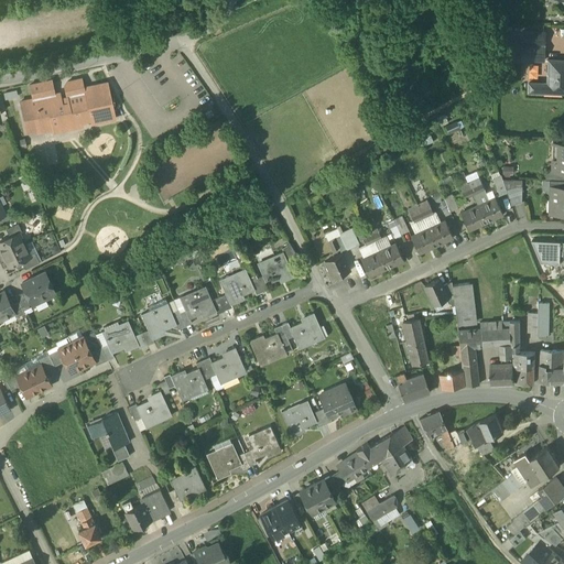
[(522,32),(522,44),(543,45),(544,33),(522,32)]
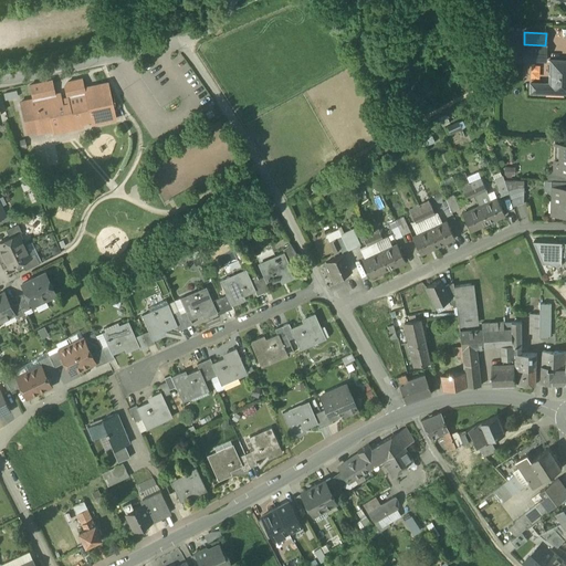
[(523,60),(545,61),(545,45),(524,44),(523,60)]
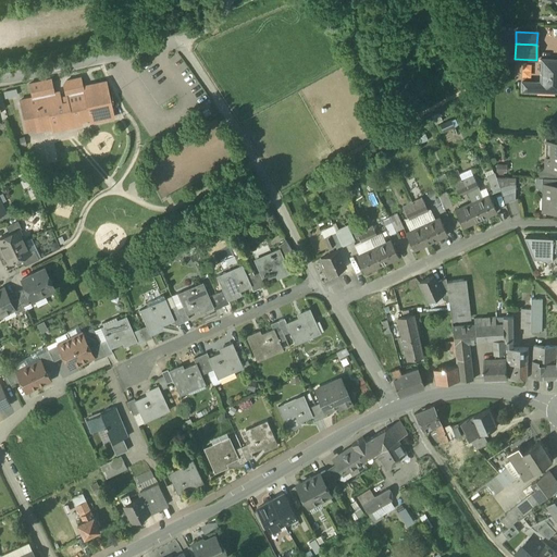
[(554,91),(556,91),(556,60),(542,60),(541,86),(555,86),(554,91)]
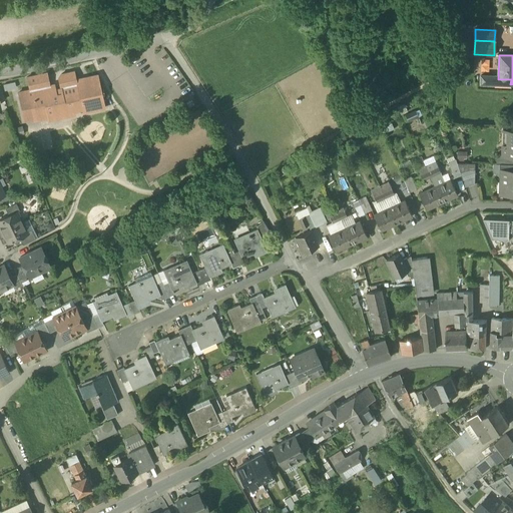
[(480,70),(489,70),(489,58),(480,58),(480,70)]
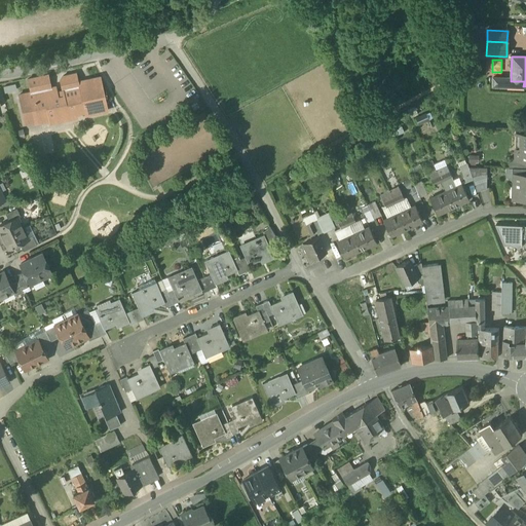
[(19,96),(25,124),(34,122),(35,124),(49,121),(49,123),(78,117),(77,114),(84,112),(79,87),(78,82),(76,74),(63,77),(60,81),(62,91),(57,92),(57,87),(51,88),(30,94),(19,96)]
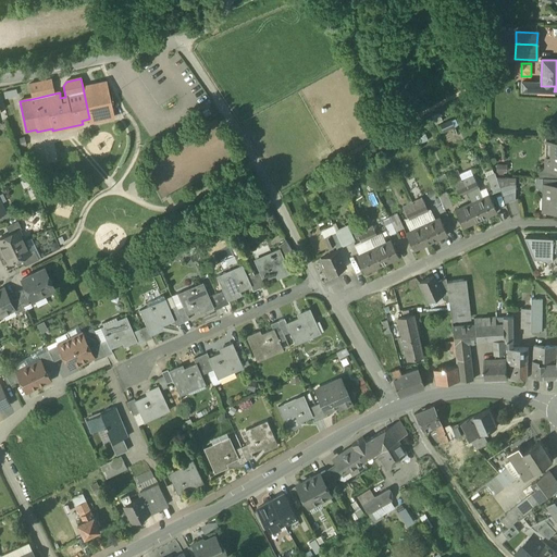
[(28,85),(32,99),(54,94),(51,79),(28,85)]
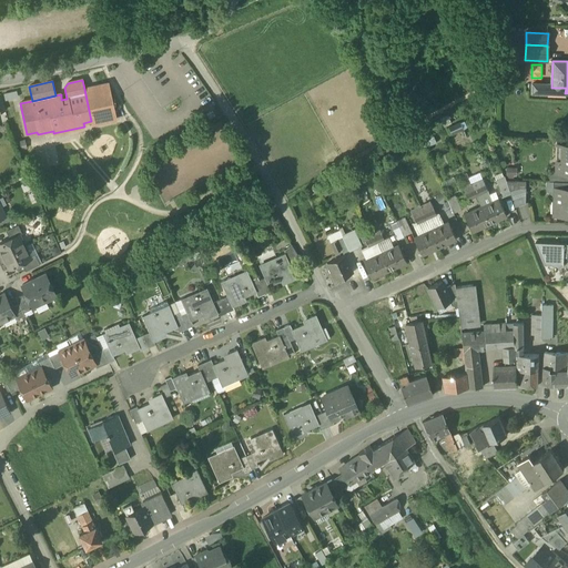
[(109,84),(84,89),(85,94),(91,121),(92,125),(117,120),(109,84)]
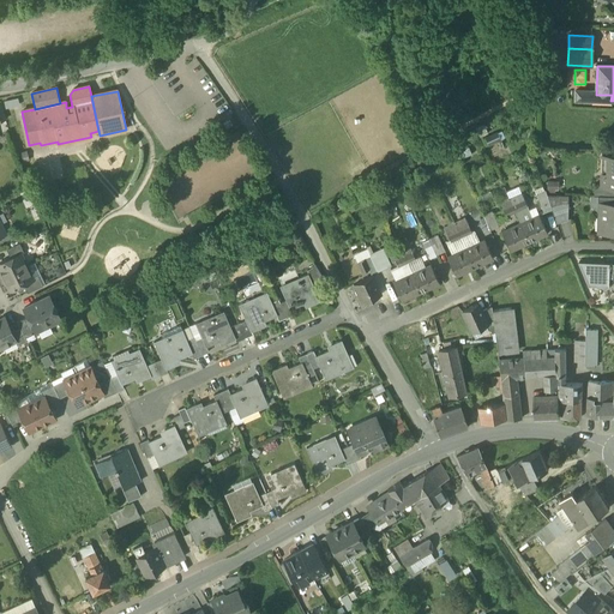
[(575,100),(591,101),(591,95),(591,91),(576,91),(575,100)]
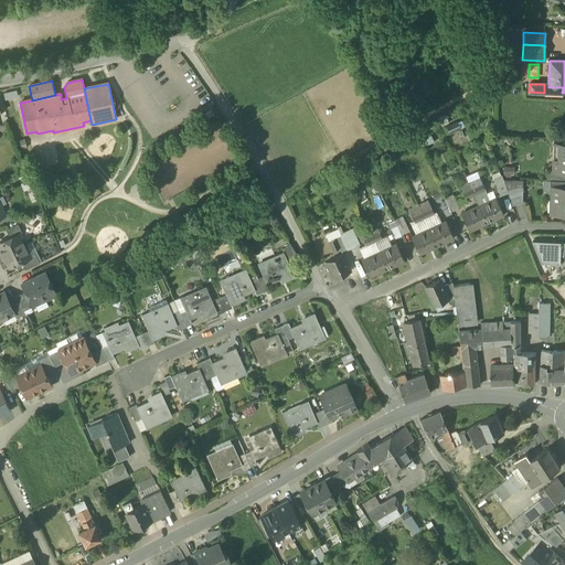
[(449,132),(460,128),(458,121),(447,125),(449,132)]
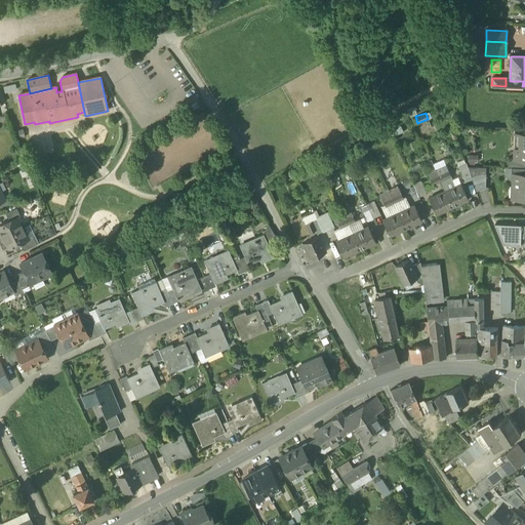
[(391,132),(393,137),(403,132),(401,127),(391,132)]
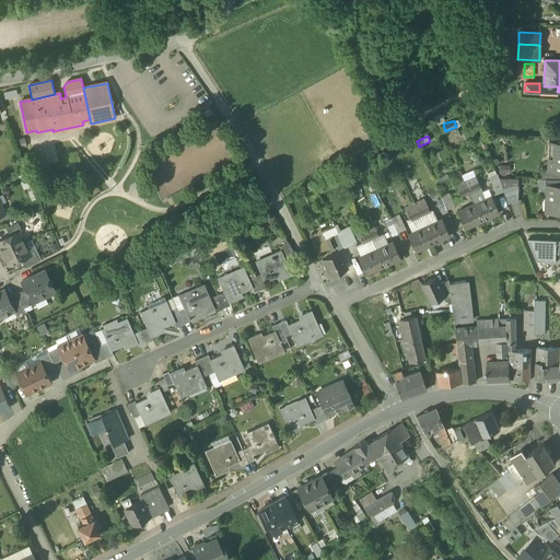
[(559,171),(559,141),(552,142),(552,159),(548,159),(548,171),(559,171)]
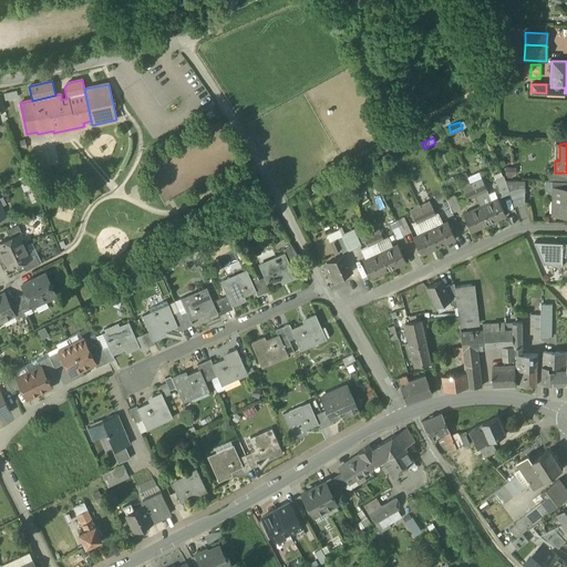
[(515,176),(516,166),(506,166),(505,175),(515,176)]
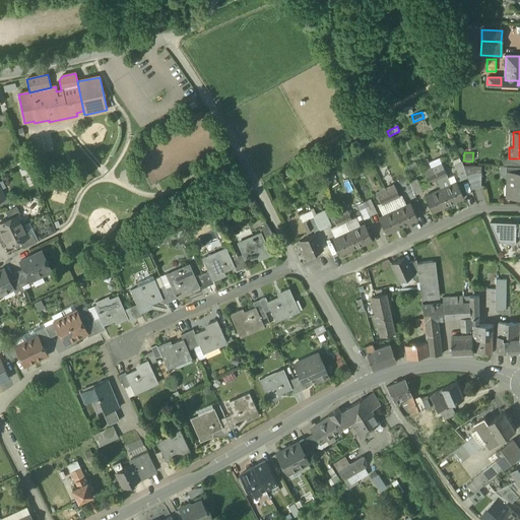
[(460,180),(467,178),(466,175),(463,165),(462,161),(454,165),(460,180)]
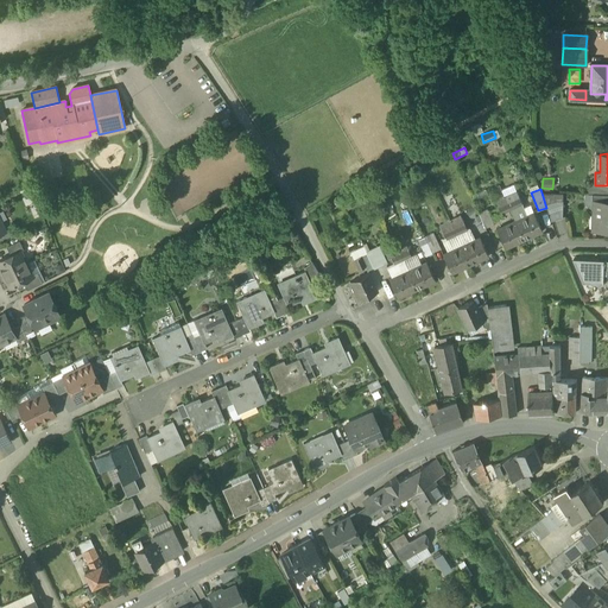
[(515,190),(504,196),(506,202),(510,210),(521,204),(515,190)]
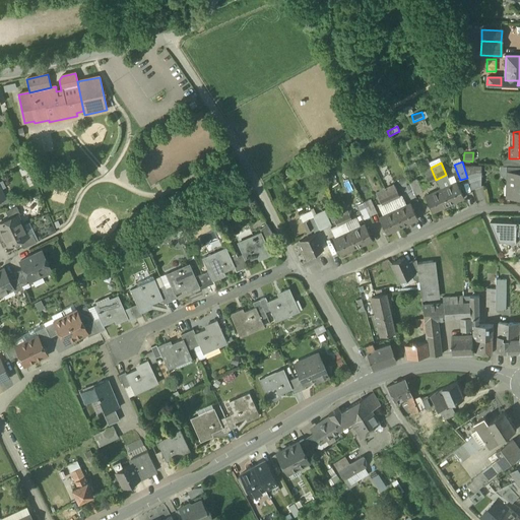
[(423,172),(426,177),(433,173),(431,168),(423,172)]
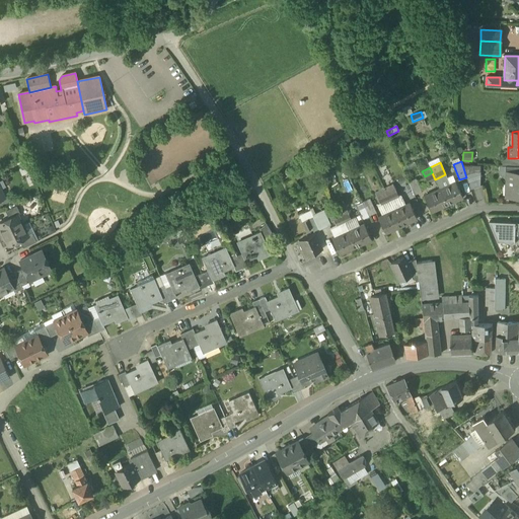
[(475,170),(465,174),(466,177),(469,187),(476,183),(475,170)]
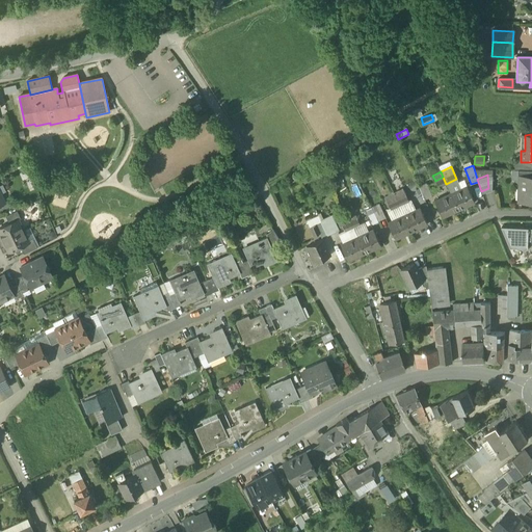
[(520,202),(531,202),(531,176),(517,176),(516,184),(521,184),(520,202)]
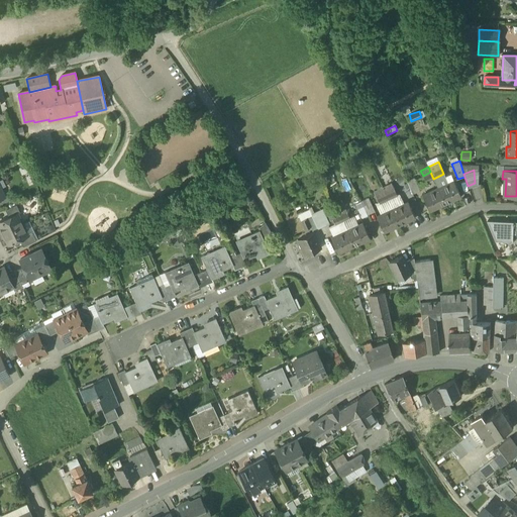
[(433,179),(430,172),(423,176),(426,182),(433,179)]
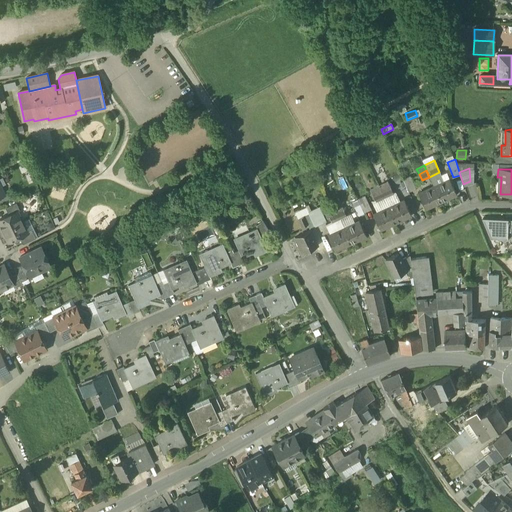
[(429,177),(433,186),(443,181),(439,172),(429,177)]
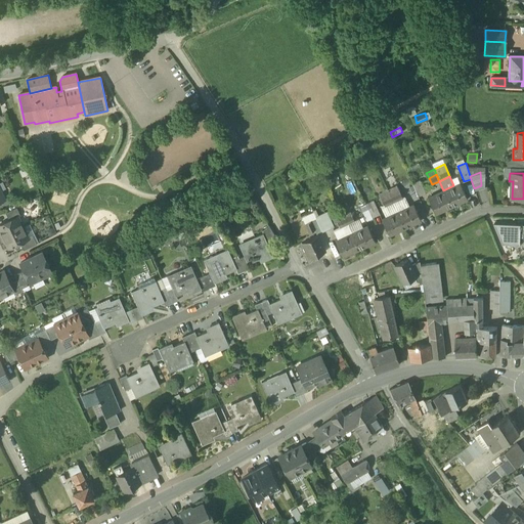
[(412,184),(418,197),(425,193),(420,180),(412,184)]
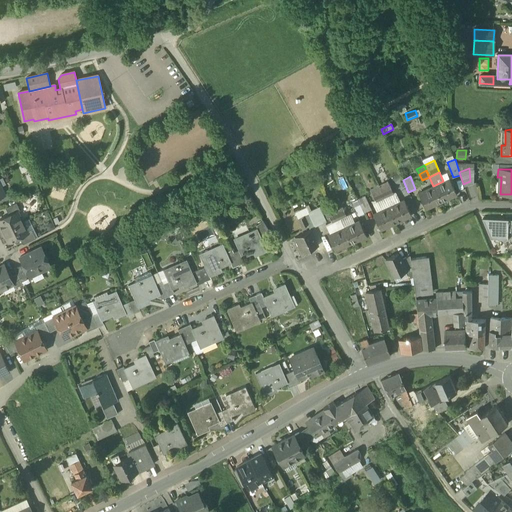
[(449,178),(443,181),(433,186),(441,202),(457,194),(449,178)]
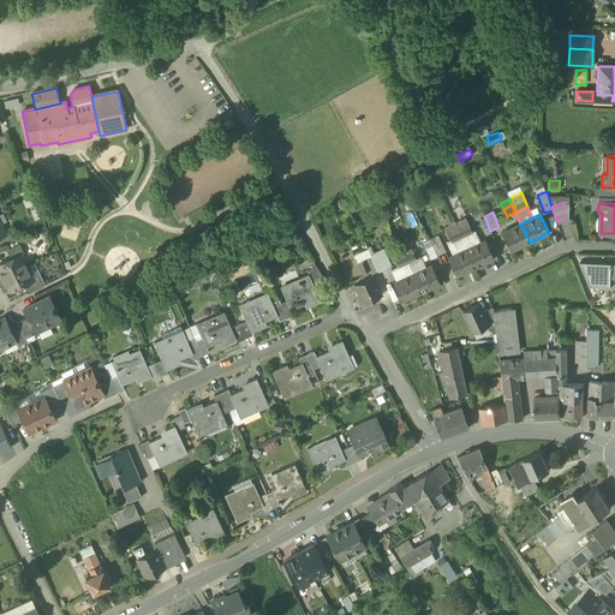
[(454,224),(458,230),(469,225),(465,218),(454,224)]
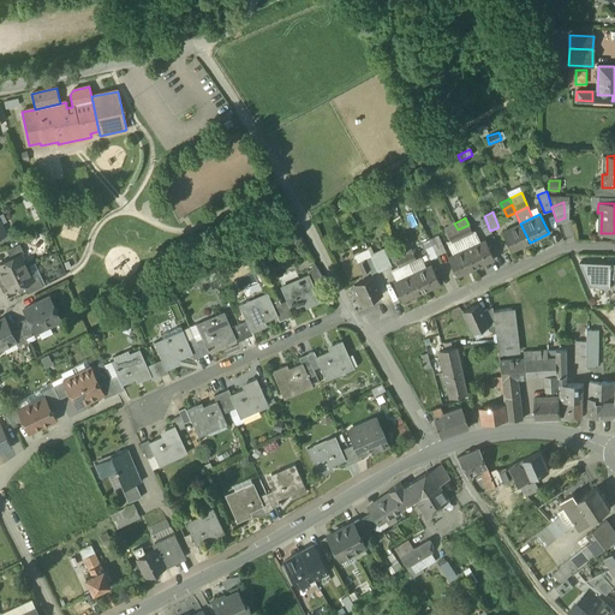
[(445,228),(448,234),(458,230),(454,224),(445,228)]
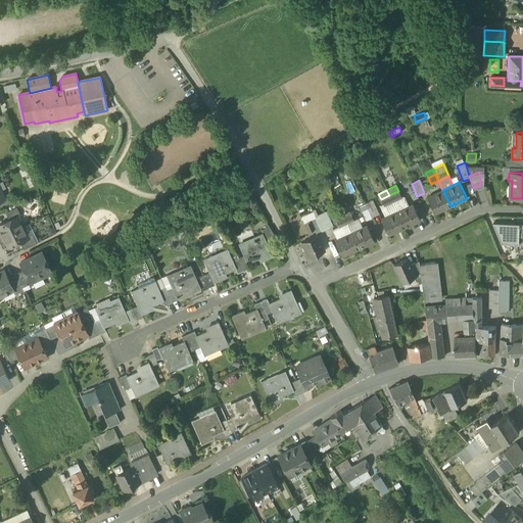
[(434,214),(450,206),(442,190),(427,197),(434,214)]
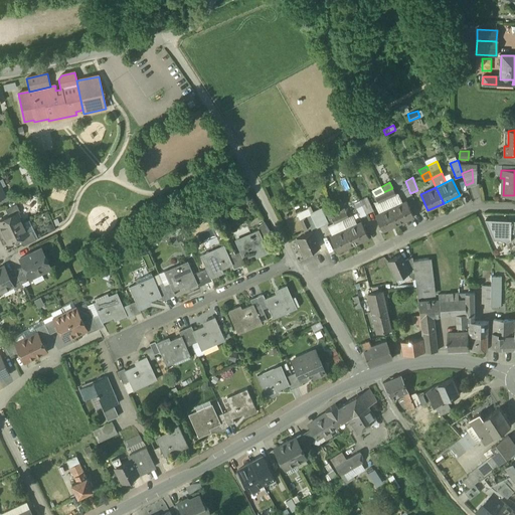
[(237,190),(241,197),(245,194),(241,188),(237,190)]
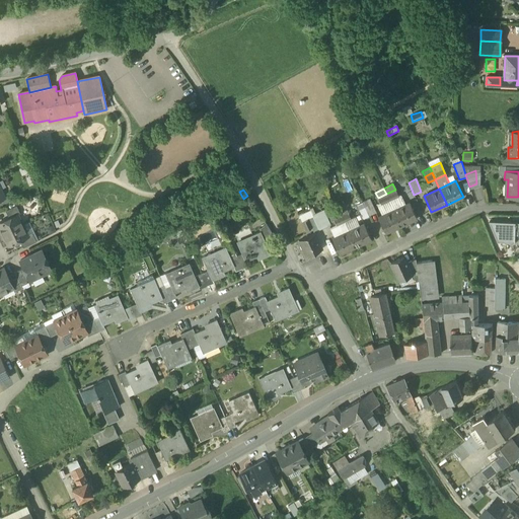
[(398,197),(395,190),(386,194),(389,201),(398,197)]
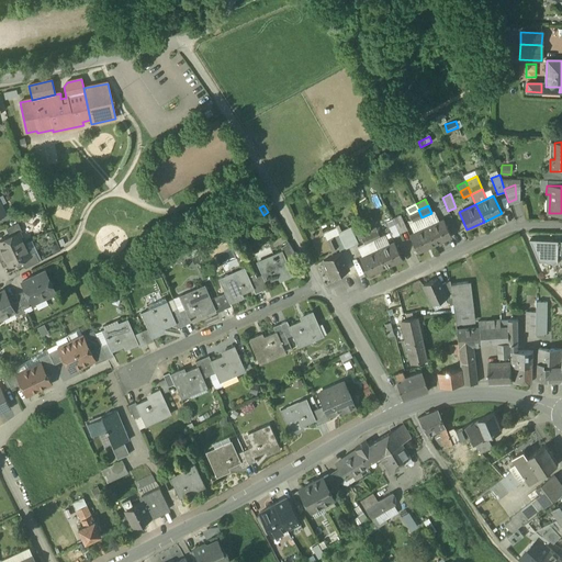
[(422,217),(418,210),(409,214),(413,222),(422,217)]
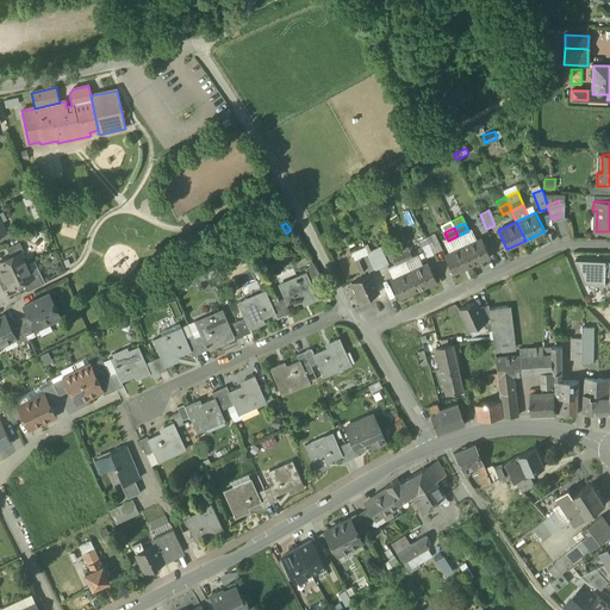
[(472,229),(468,231),(458,236),(462,247),(477,240),(472,229)]
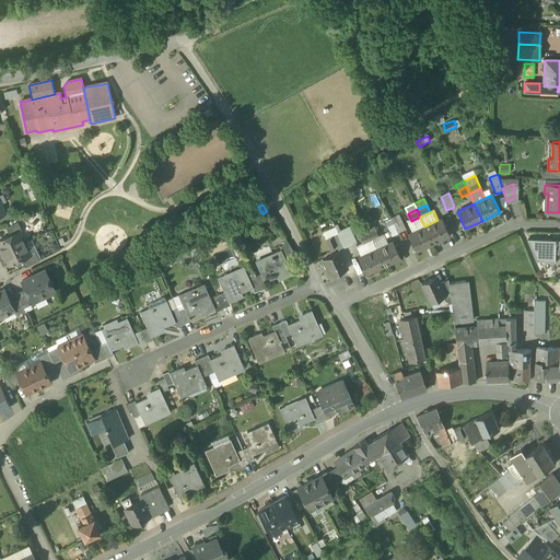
[(392,219),(397,233),(405,229),(403,224),(398,216),(392,219)]
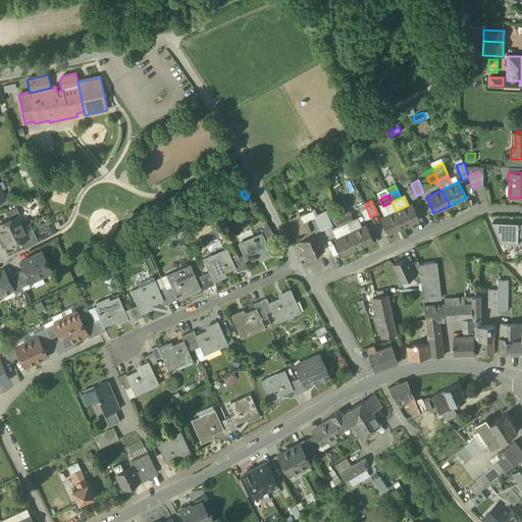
[(396,211),(392,202),(383,206),(375,209),(377,213),(380,218),(396,211)]
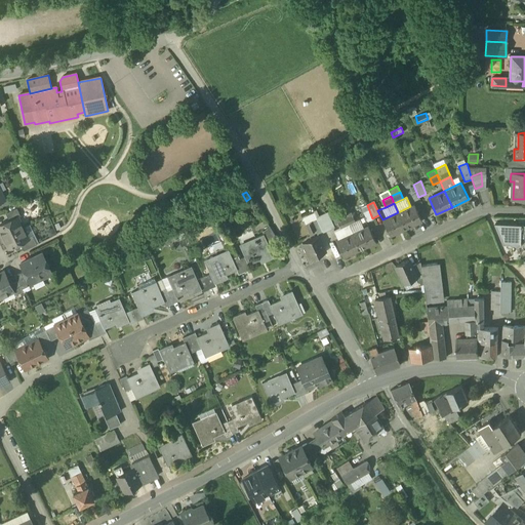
[(367,220),(372,218),(367,205),(361,207),(367,220)]
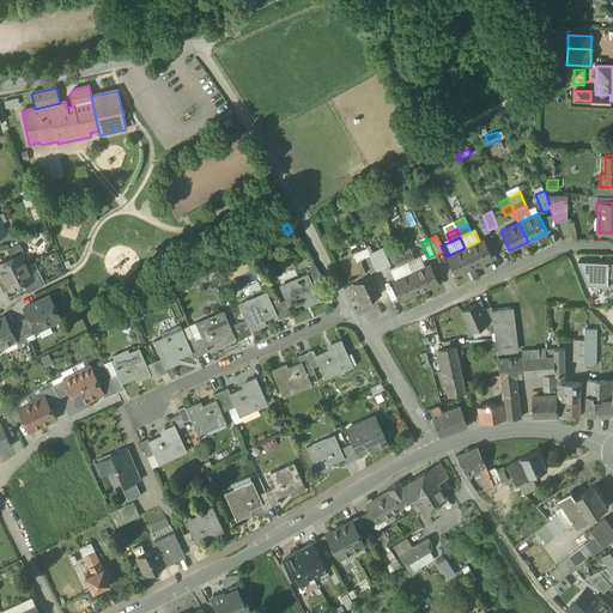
[(479,241),(465,248),(474,267),(492,259),(484,240),(479,241)]
